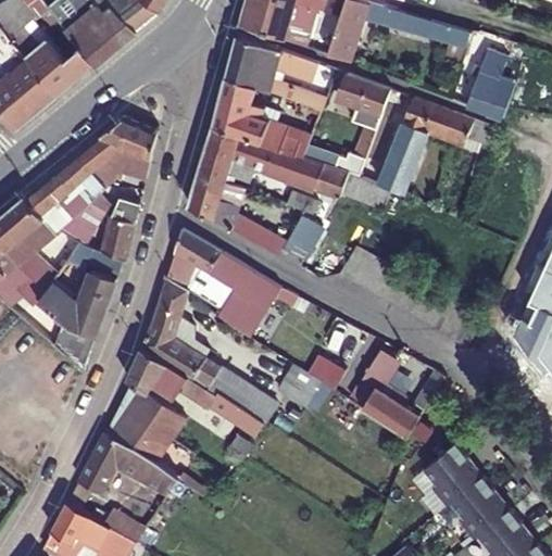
[(0,28),(4,35),(48,7),(45,3),(42,0),(0,0),(0,28)]
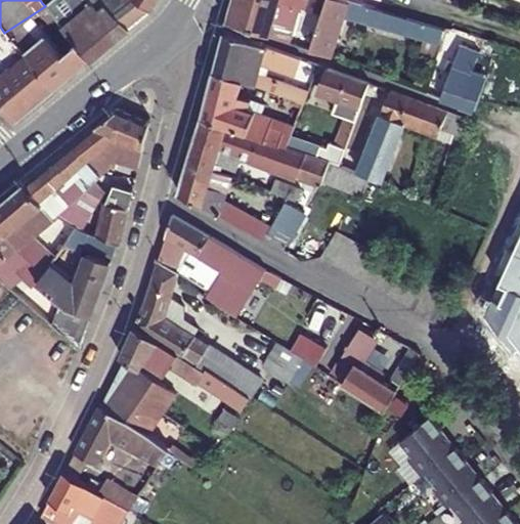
[(93,58),(128,29),(109,6),(99,13),(88,0),(45,0),(42,3),(45,6),(76,45),(89,62),(93,58)]
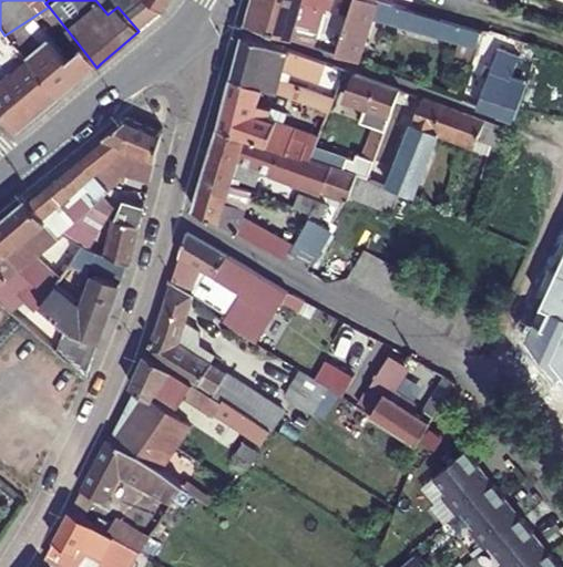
[(95,0),(108,14),(118,7),(139,31),(156,14),(163,9),(169,0),(95,0)]
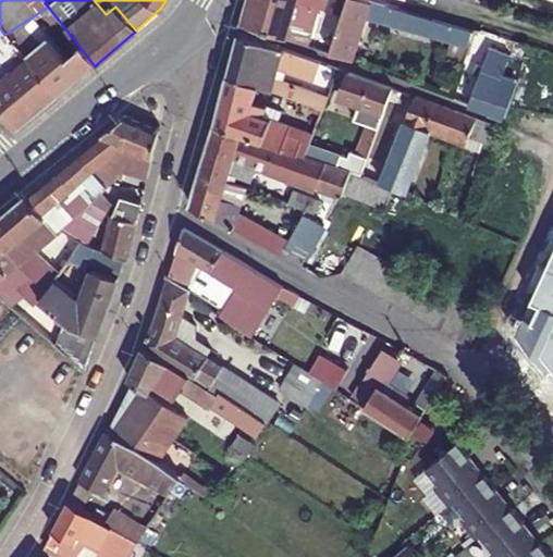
[(321,0),(247,0),(241,24),(305,47),(321,0)]
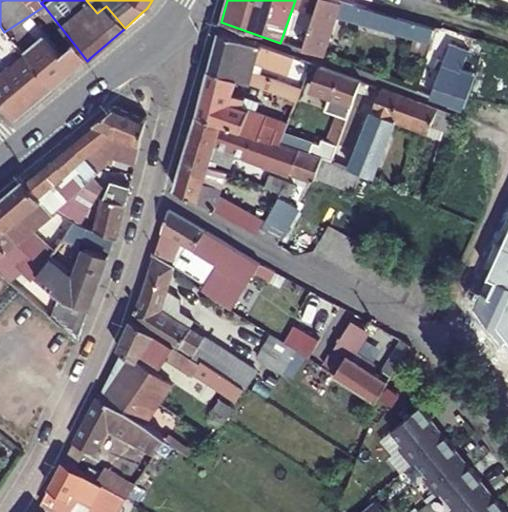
[(389,34),(394,19),(366,12),(317,0),(299,49),(321,57),(336,19),(389,34)]
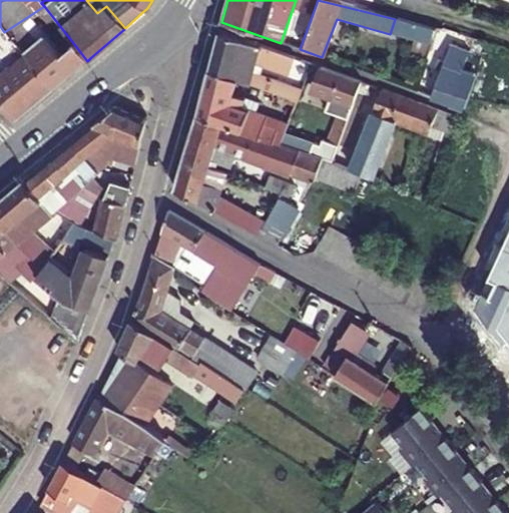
[(318,0),(367,12),(369,0),(318,0)]
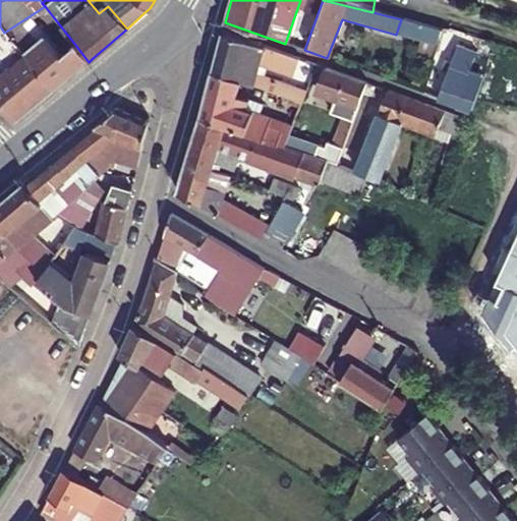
[(0,68),(3,71),(0,74),(0,107),(13,122),(36,104),(53,91),(22,54),(4,33),(0,26),(0,68)]
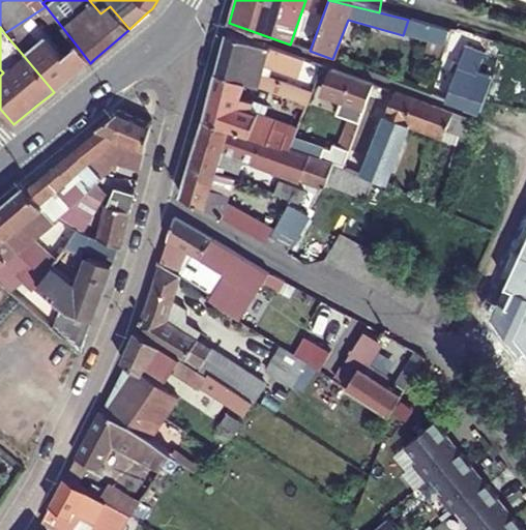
[(214,72),(242,81),(305,102),(309,94),(258,74),(261,66),(295,80),(301,60),(226,33),(214,72)]
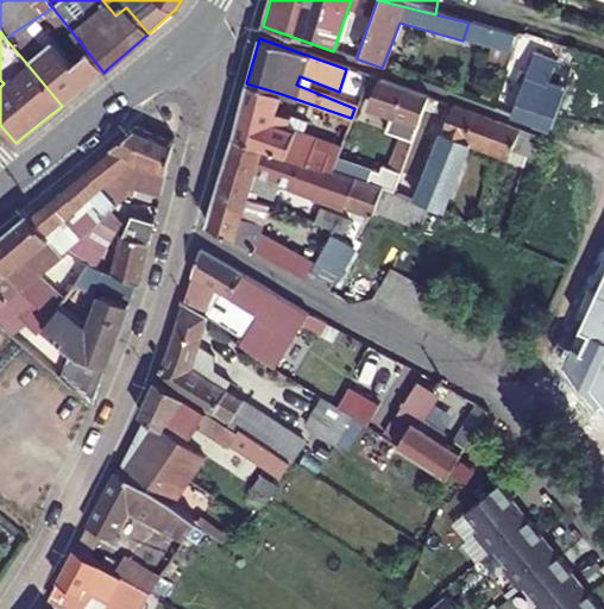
[(26,63),(62,106),(77,93),(104,73),(88,52),(68,69),(48,44),(26,63)]
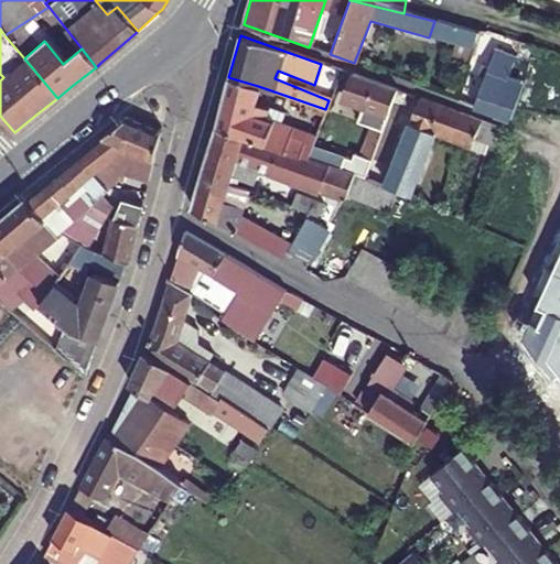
[(483,71),(470,105),(470,106),(506,120),(519,83),(483,71)]
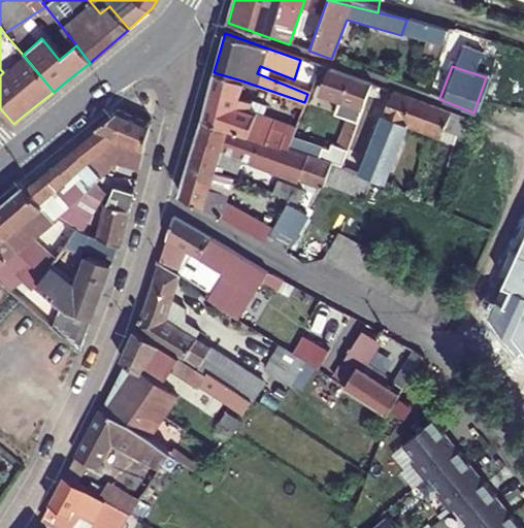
[(338,169),(369,86),(328,70),(320,95),(338,102),(333,118),(346,122),(335,149),(330,146),(328,152),(321,150),(317,161),(329,165),(338,169)]
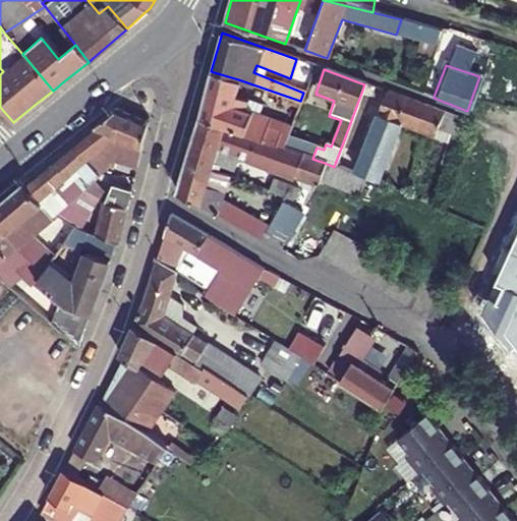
[(287,136),(265,128),(268,122),(256,117),(260,107),(233,96),(238,79),(211,71),(198,115),(199,116),(275,145),(283,148),(287,136)]
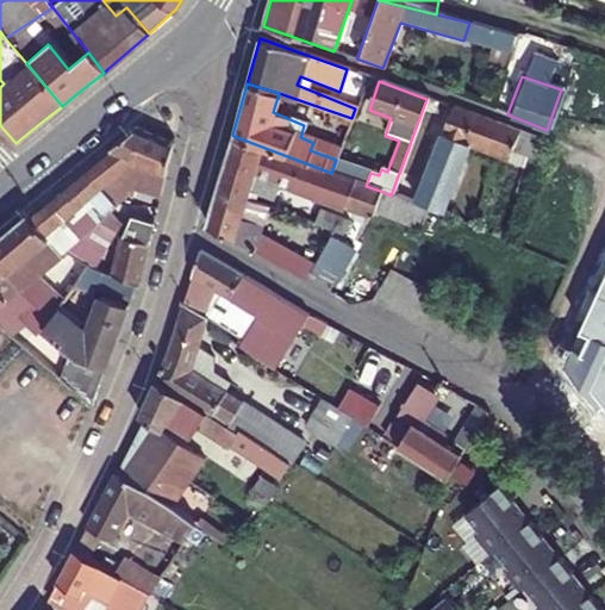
[(535,135),(451,104),(440,132),(523,165),(535,135)]
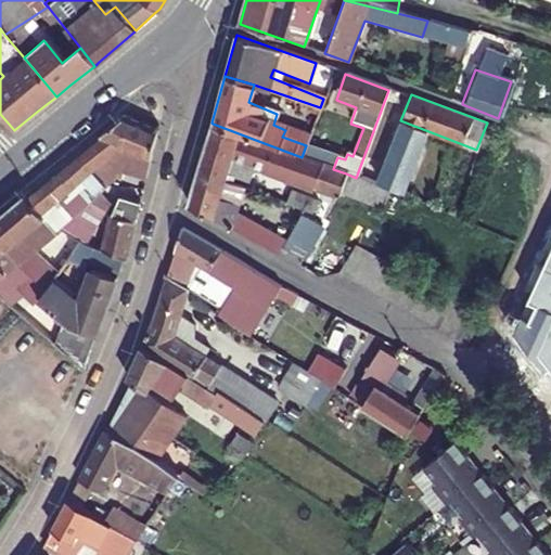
[(120,117),(94,139),(109,156),(98,166),(110,179),(118,171),(124,173),(144,179),(156,131),(120,117)]
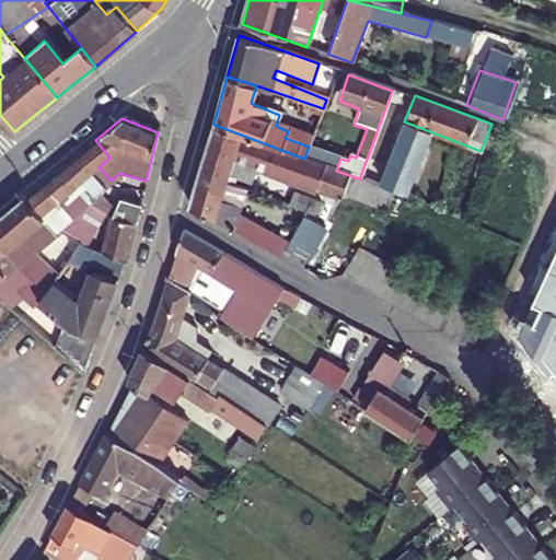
[(433,133),(404,121),(381,179),(409,190),(433,133)]
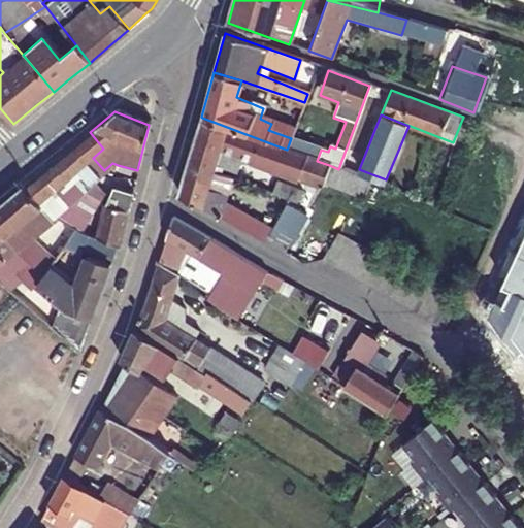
[(320,190),(321,186),(329,165),(317,161),(287,150),(279,146),(202,118),(193,149),(220,158),(218,161),(216,166),(235,173),(241,158),(320,190)]
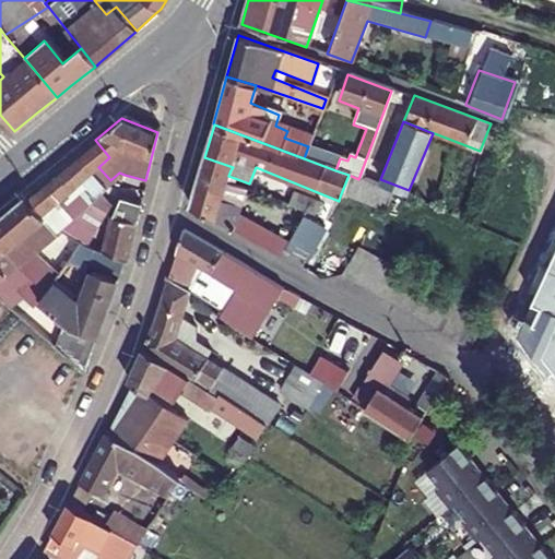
[(109,157),(95,140),(75,156),(102,188),(110,180),(98,167),(109,157)]
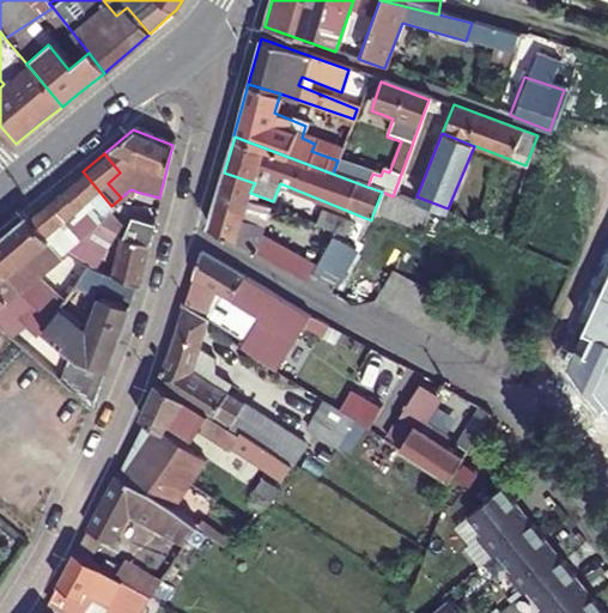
[(368,187),(372,174),(338,161),(333,174),(368,187)]
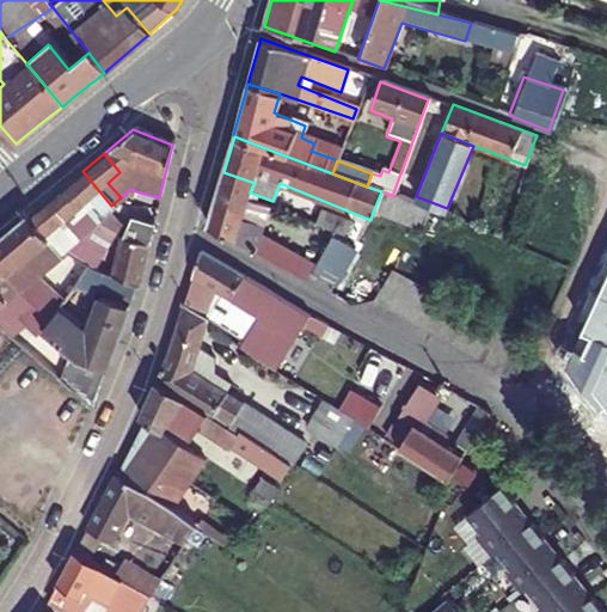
[(111,206),(83,171),(63,185),(93,220),(106,233),(116,225),(104,212),(111,206)]
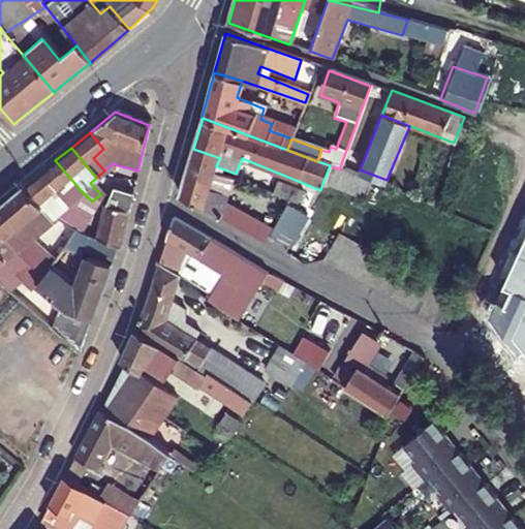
[(220,158),(193,149),(191,153),(218,161),(220,158)]
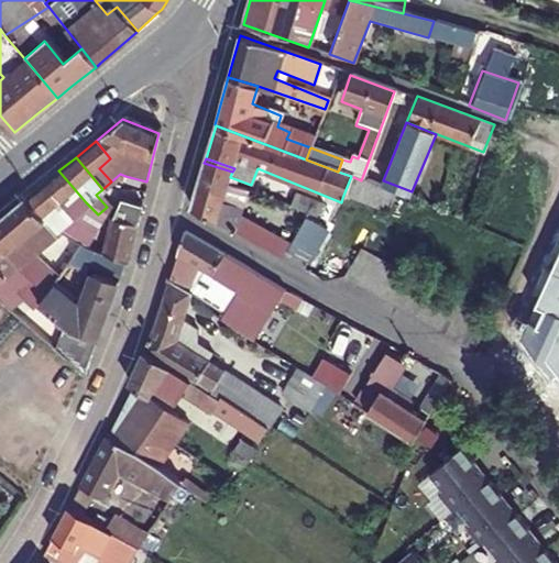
[(232,172),(204,163),(190,208),(280,258),(288,254),(285,252),(305,219),(302,217),(291,234),(277,225),(273,233),(236,212),(248,190),(228,184),(230,177),(232,172)]
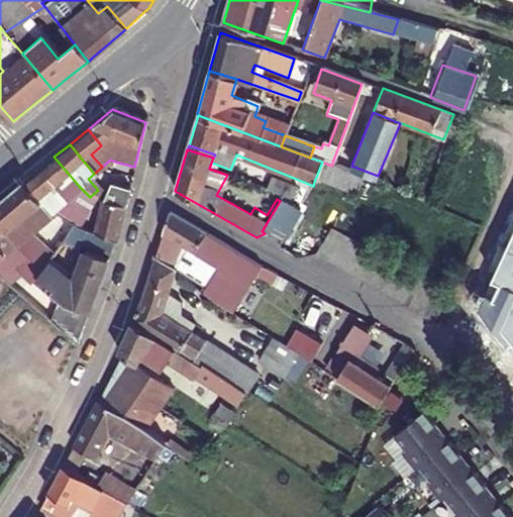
[(54,157),(38,170),(64,199),(75,205),(78,206),(90,197),(79,186),(54,157)]
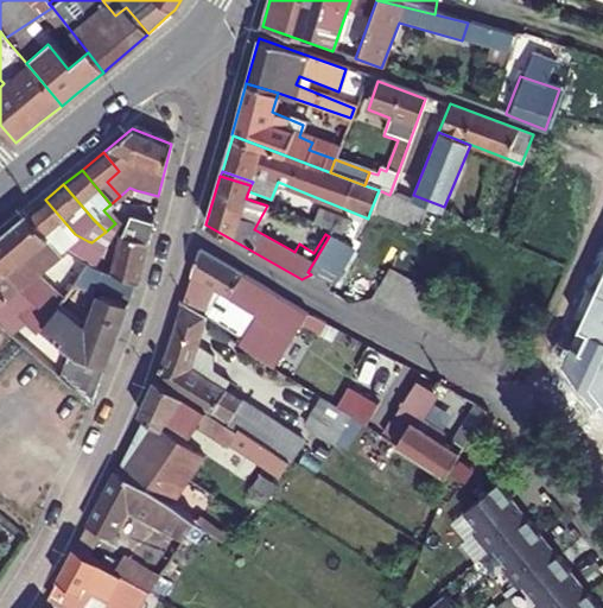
[(389,195),(379,190),(369,214),(387,222),(398,197),(389,195)]
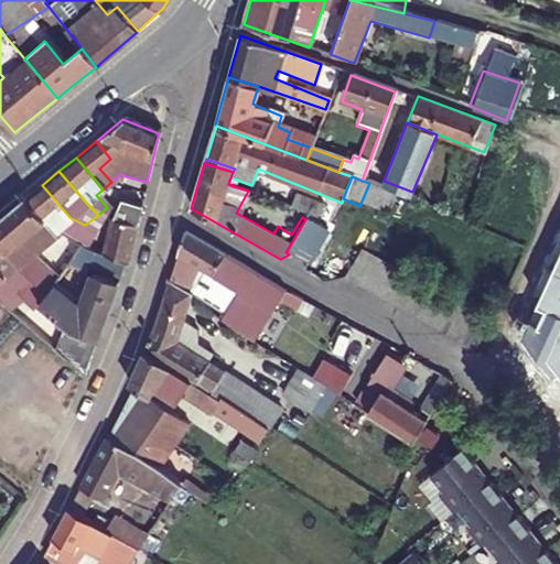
[(397,195),(369,183),(359,206),(367,208),(387,217),(388,215),(397,195)]
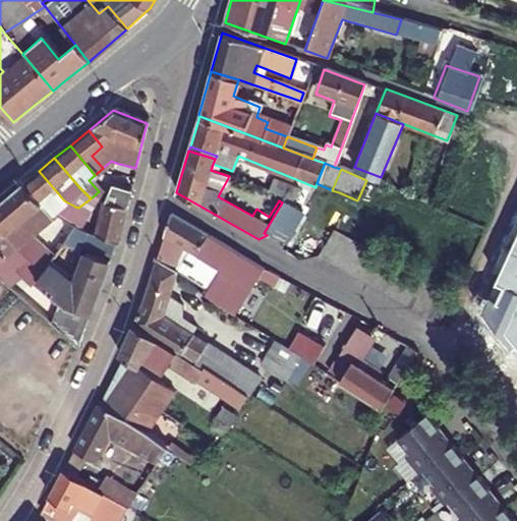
[(35,174),(21,185),(48,215),(64,200),(39,171),(35,174)]
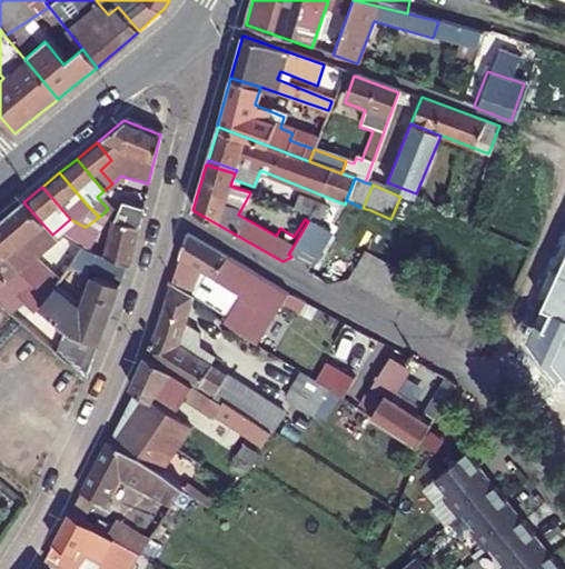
[(324,208),(298,197),(293,209),(318,220),(324,208)]
